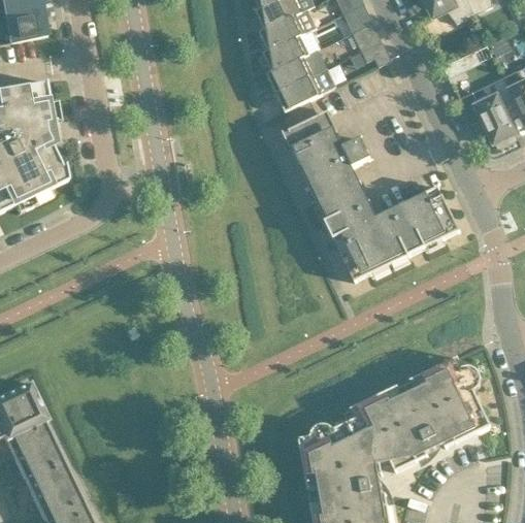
[(1,0),(4,18),(39,11),(37,0),(1,0)]
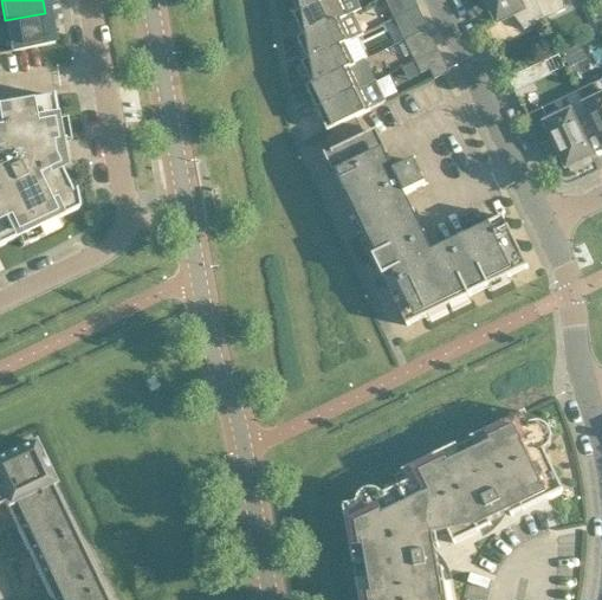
[(290,10),(301,31),(337,14),(344,12),(338,0),(311,0),(296,7),(296,6),(290,10)]
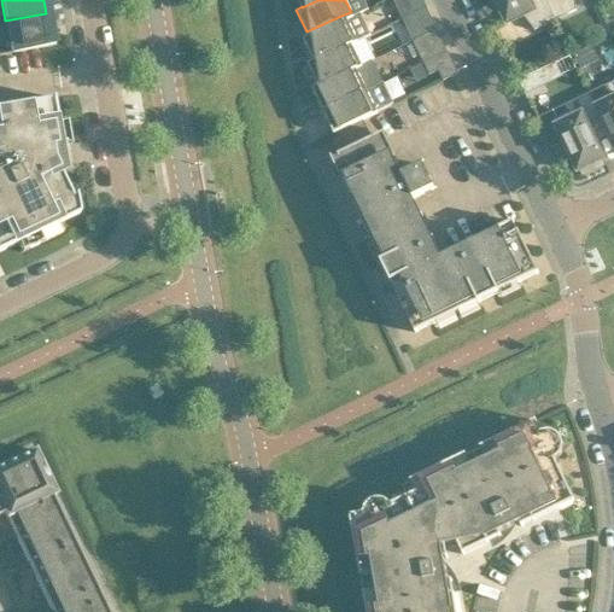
[(392,0),(393,3),(398,15),(424,3),(422,0),(392,0)]
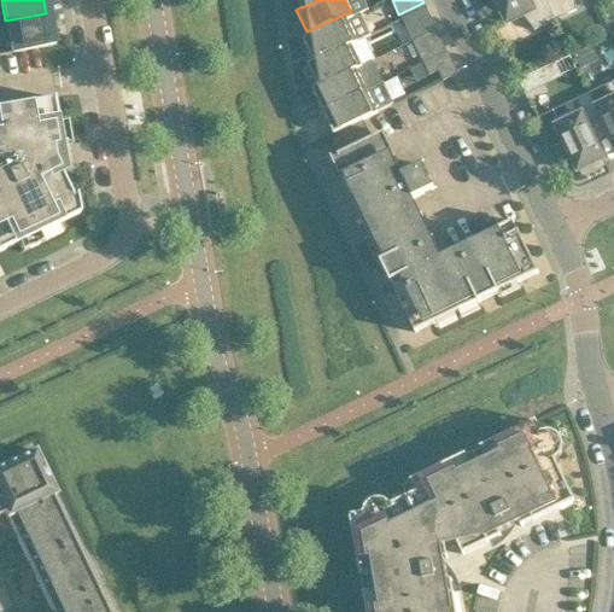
[(520,11),(531,25),(553,15),(545,0),(491,0),(495,6),(493,7),(493,9),(497,6),(503,18),(520,11)]
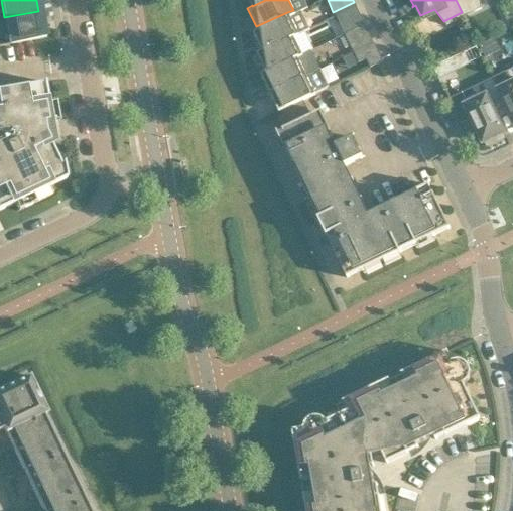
[(456,0),(462,12),(479,4),(478,0),(456,0)]
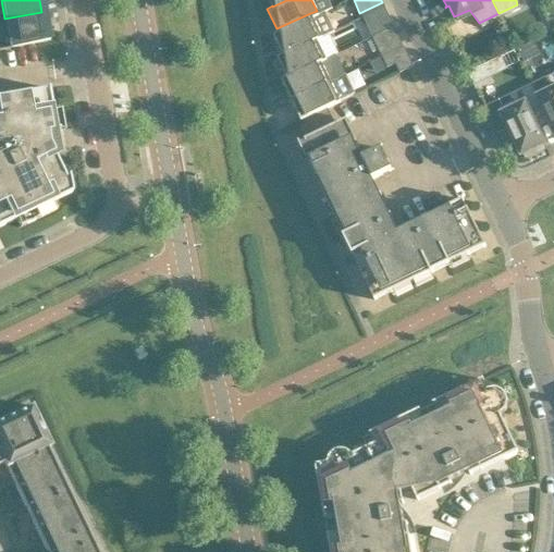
[(382,2),(359,13),(365,24),(369,33),(378,28),(392,22),(388,13),(382,2)]
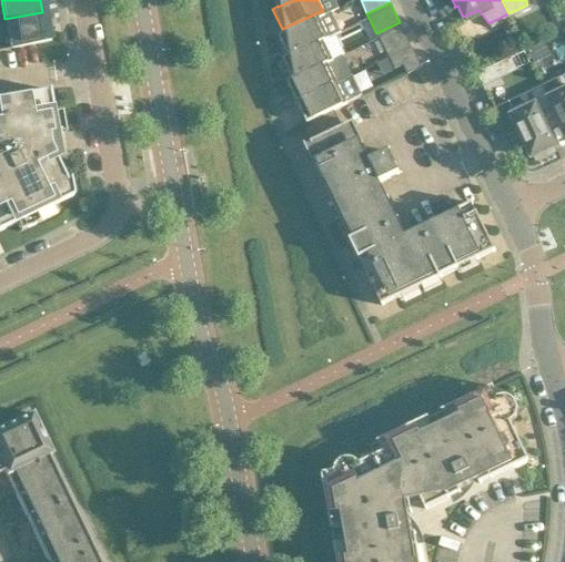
[(42,12),(4,19),(9,43),(47,37),(42,12)]
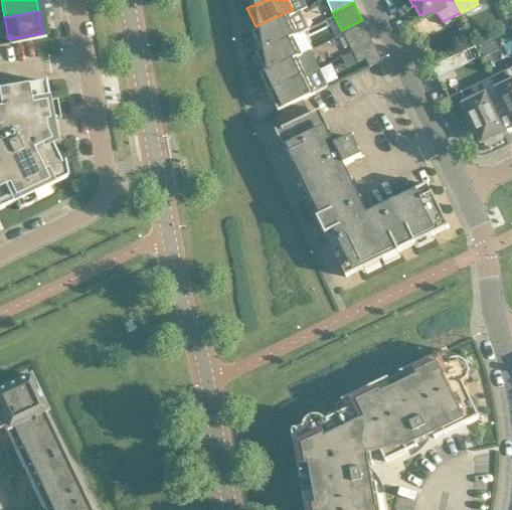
[(250,28),(259,46),(260,47),(291,32),(291,33),(296,30),(287,12),(256,26),(250,28)]
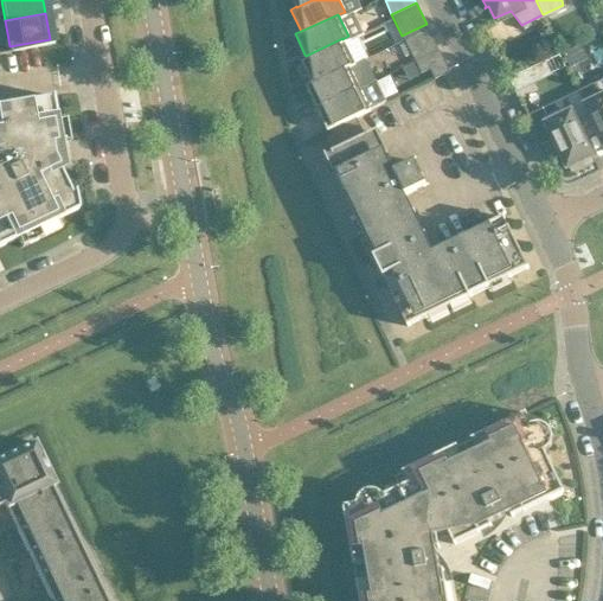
[(411,31),(402,36),(406,45),(430,33),(427,24),(411,31)]
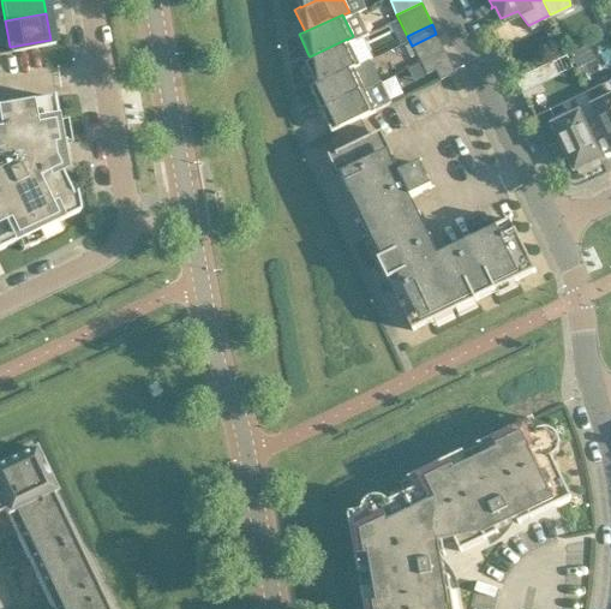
[(347,39),(310,57),(309,55),(303,59),(313,81),(358,60),(347,40),(347,39)]
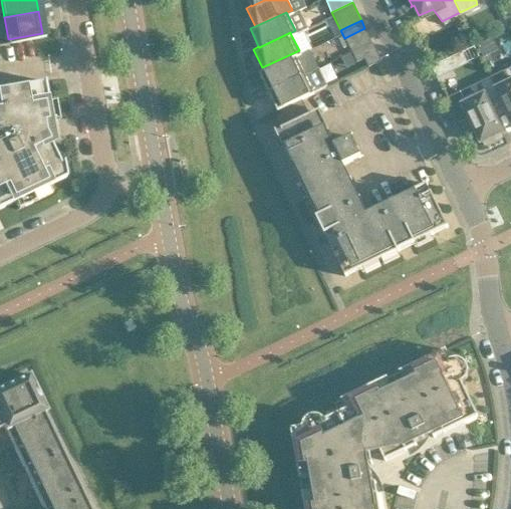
[(262,67),(257,69),(266,87),(263,89),(302,70),(302,71),(316,64),(312,54),(308,46),(299,50),(262,67)]
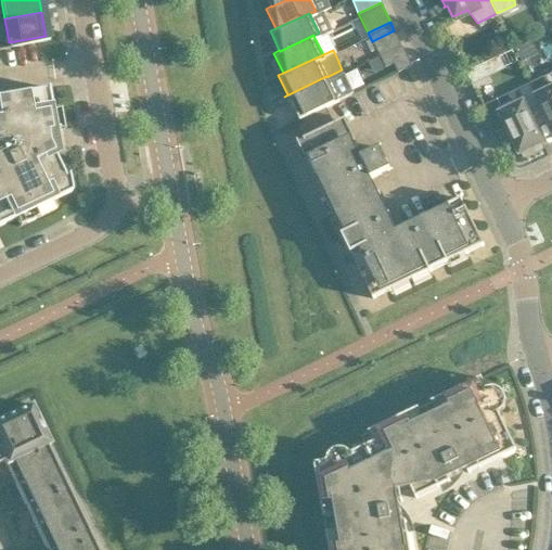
[(395,68),(409,61),(405,52),(392,60),(395,68)]
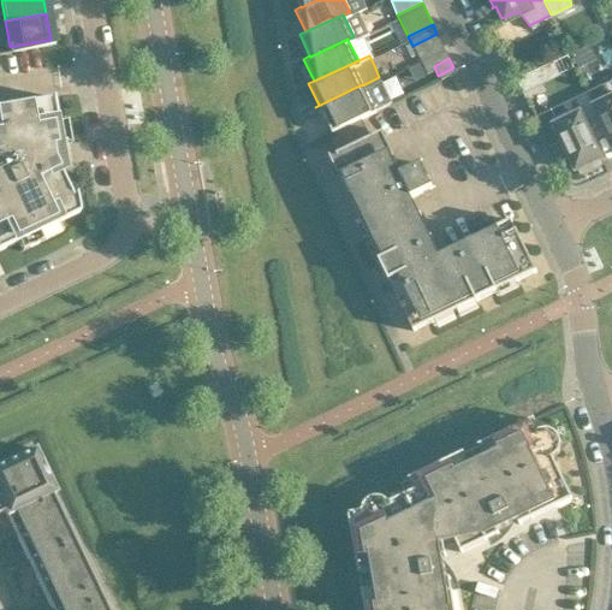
[(529,66),(512,75),(518,87),(535,78),(529,66)]
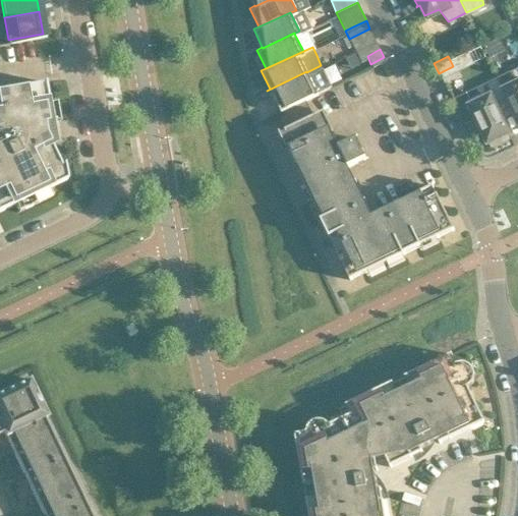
[(517,62),(511,66),(496,73),(501,84),(500,86),(509,104),(517,122),(517,62)]
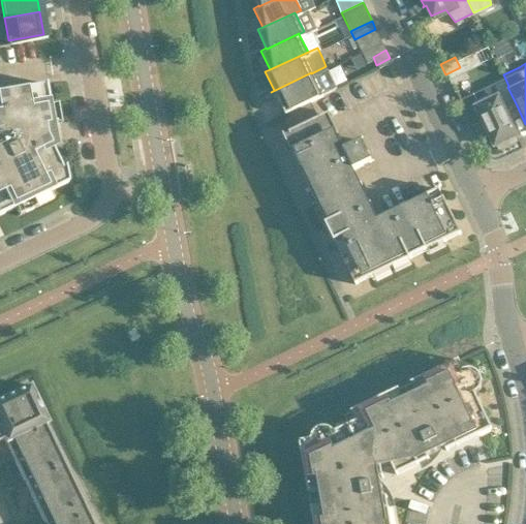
[(311,72),(271,92),(271,93),(274,91),(282,108),(307,96),(308,98),(320,92),(320,91),(335,84),(326,66),(311,73),(311,72)]
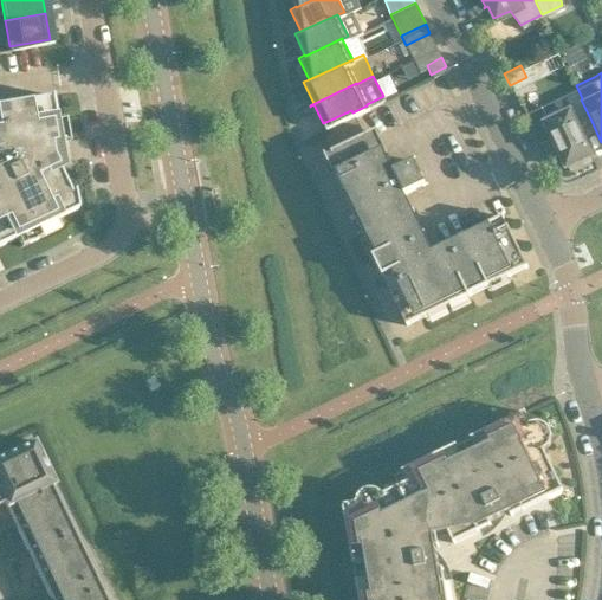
[(577,128),(591,121),(581,100),(582,98),(576,85),(523,111),(537,141),(545,136),(547,139),(547,137),(552,150),(556,149),(563,163),(567,162),(568,166),(588,156),(586,153),(589,150),(577,128)]
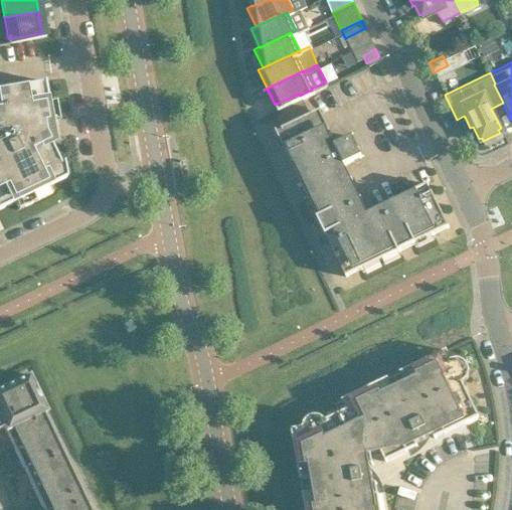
[(41,101),(45,101),(41,76),(40,77),(40,78),(0,86),(0,204),(13,198),(15,204),(14,204),(15,206),(49,189),(48,188),(47,188),(44,182),(63,173),(60,158),(59,158),(59,160),(56,160),(56,158),(42,128),(41,129),(40,119),(48,118),(48,115),(44,116),(41,101)]
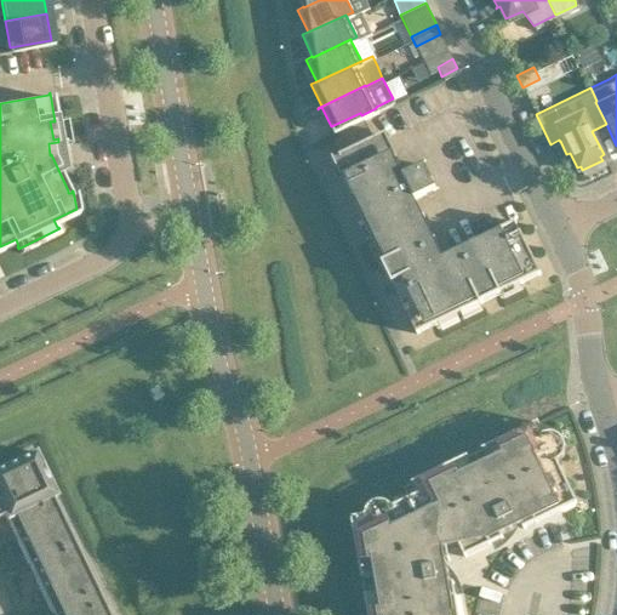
[(389,279),(415,329),(435,319),(432,312),(451,302),(455,309),(457,308),(453,301),(473,291),(476,300),(498,289),(495,280),(514,272),(518,279),(538,269),(518,227),(435,267),(401,195),(410,192),(412,195),(417,192),(434,184),(422,160),(407,168),(392,175),(386,164),(396,158),(383,129),(371,135),(361,115),(360,113),(331,126),(332,130),(335,129),(336,131),(329,135),(337,151),(336,152),(338,154),(348,172),(341,176),(360,216),(361,215),(371,234),(369,235),(371,239),(378,235),(387,255),(380,257),(389,279)]
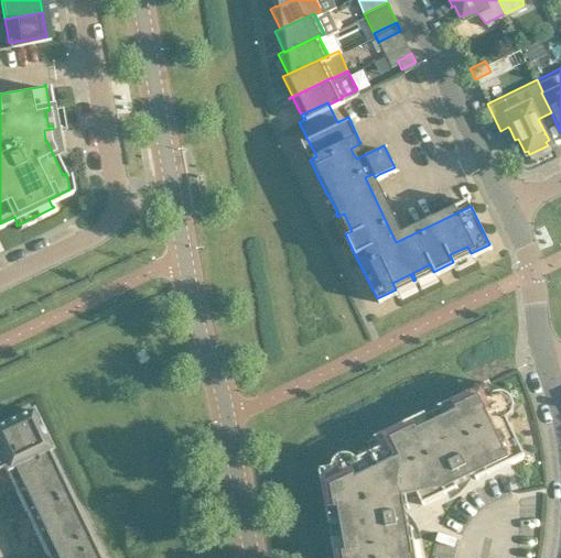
[(390,438),(368,449),(390,494),(400,493),(414,490),(420,501),(444,489),(443,487),(453,481),(483,467),(484,470),(508,458),(504,448),(517,441),(505,415),(509,411),(510,408),(511,402),(511,398),(509,394),(506,391),(502,389),(498,389),(493,389),(478,395),(474,385),(450,396),(454,407),(414,427),(409,416),(385,427),(390,438)]
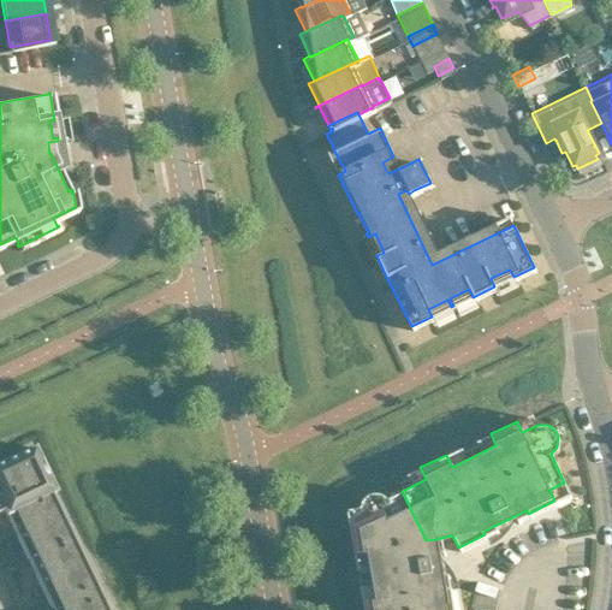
[(0,507),(1,507),(12,528),(48,605),(51,609),(105,609),(102,604),(95,590),(93,584),(85,569),(76,549),(63,522),(53,502),(48,491),(53,489),(31,443),(0,459),(0,507)]
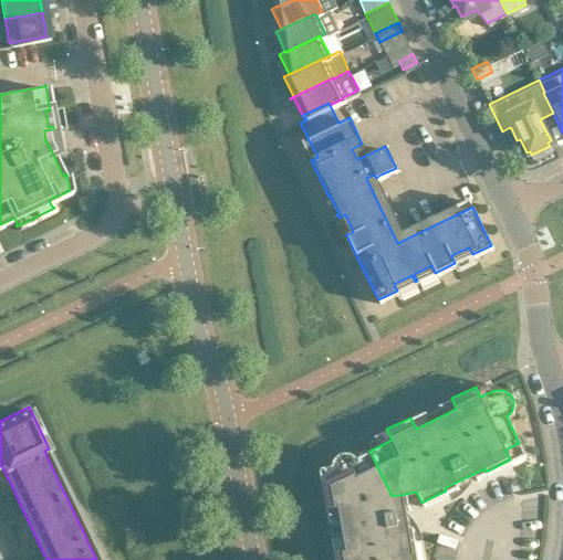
[(333,479),(321,482),(325,508),(337,506),(345,550),(333,552),(334,559),(417,559),(414,538),(409,538),(402,495),(392,496),(369,451),(355,457),(352,453),(348,452),(343,452),(339,453),(334,456),(332,458),(331,464),(331,465),(330,465),(333,479)]
